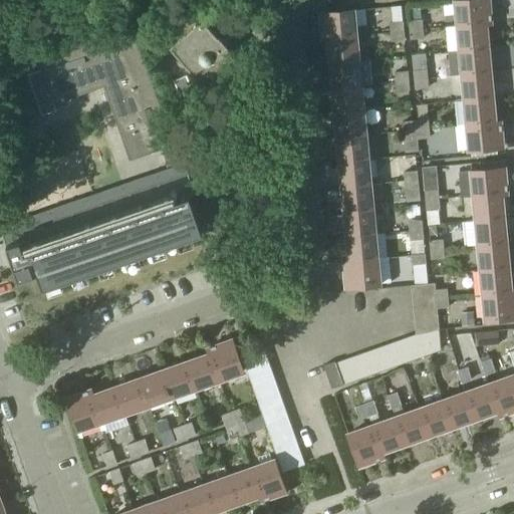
[(458,26),(491,23),(488,0),(465,0),(455,1),(458,26)]
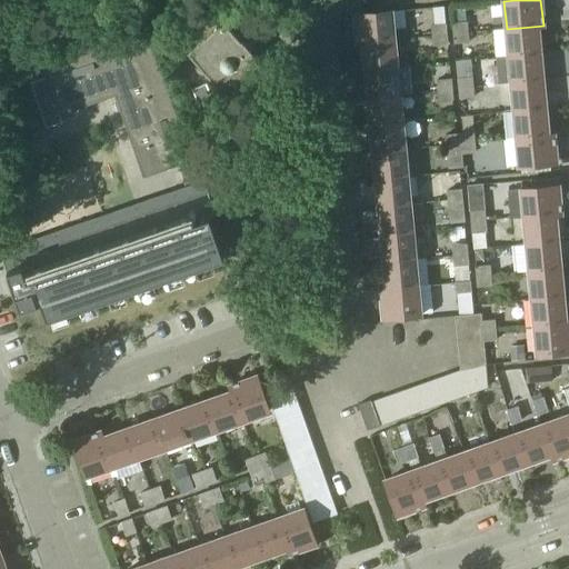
[(391,11),(355,15),(357,42),(393,40),(405,39),(403,29),(393,29),(391,11)]
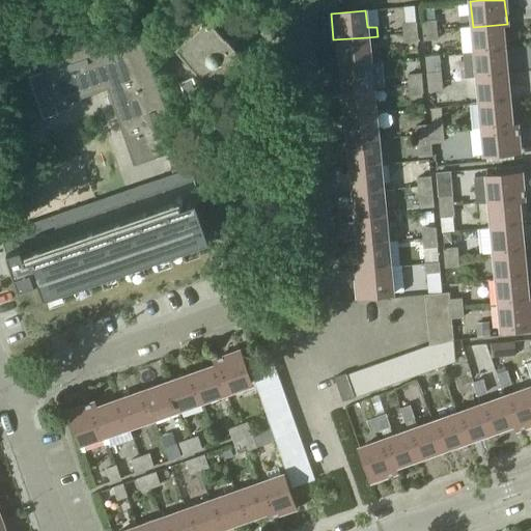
[(224,39),(212,26),(213,25),(208,19),(202,24),(203,25),(175,50),(217,98),(250,70),(233,51),(234,50),(225,38),(224,39)]
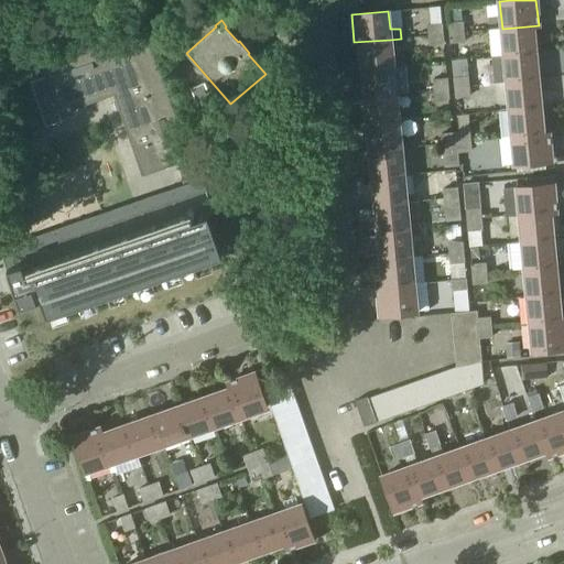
[(427,24),(429,36),(443,34),(442,23),(427,24)]
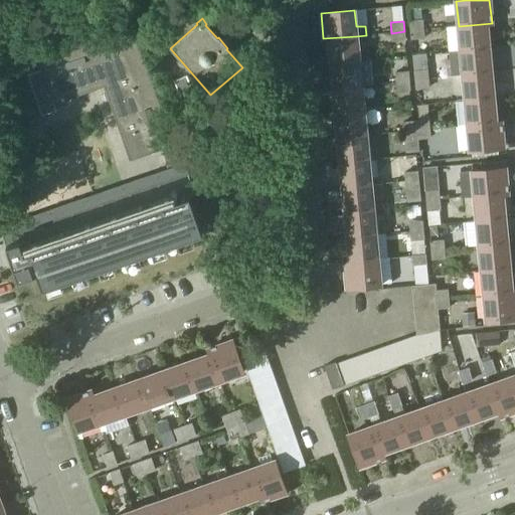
[(410,31),(423,30),(422,21),(409,22),(410,31)]
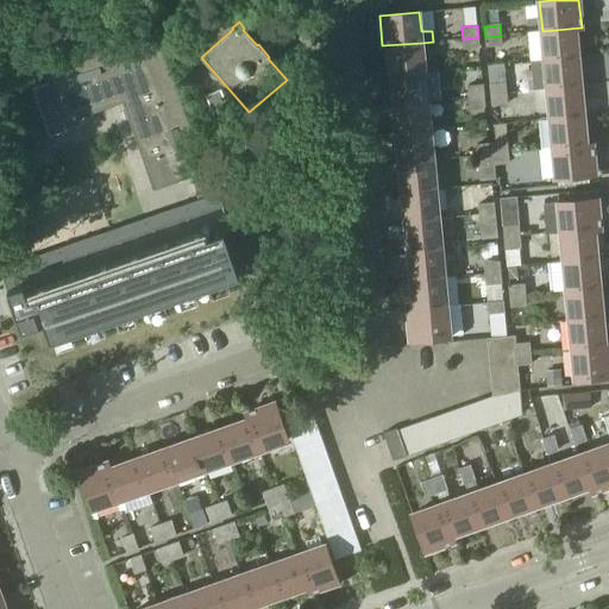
[(205,173),(155,26),(43,66),(49,82),(31,88),(49,138),(67,132),(63,124),(123,104),(152,190),(205,173)]
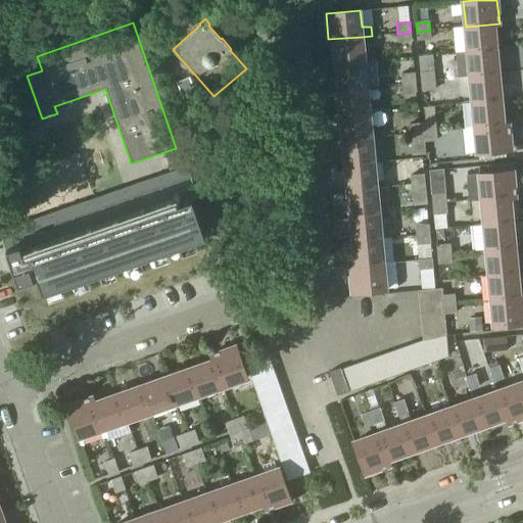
[(468,52),(496,49),(493,25),(500,25),(500,24),(466,27),(468,52)]
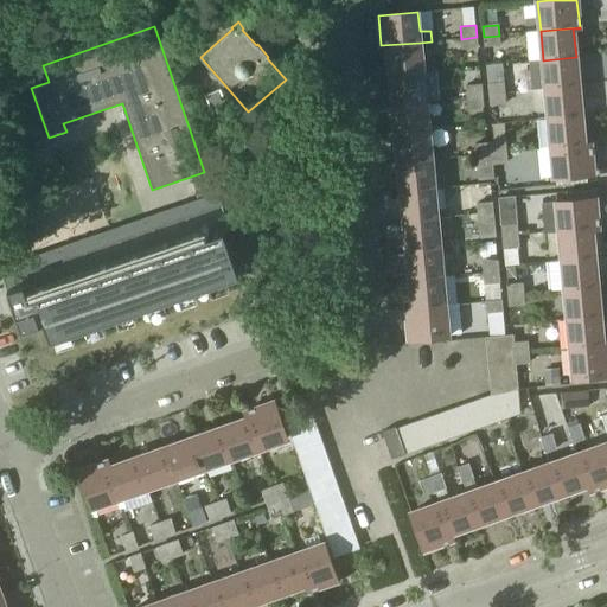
[(499,36),(484,37),(485,48),(499,46),(499,36)]
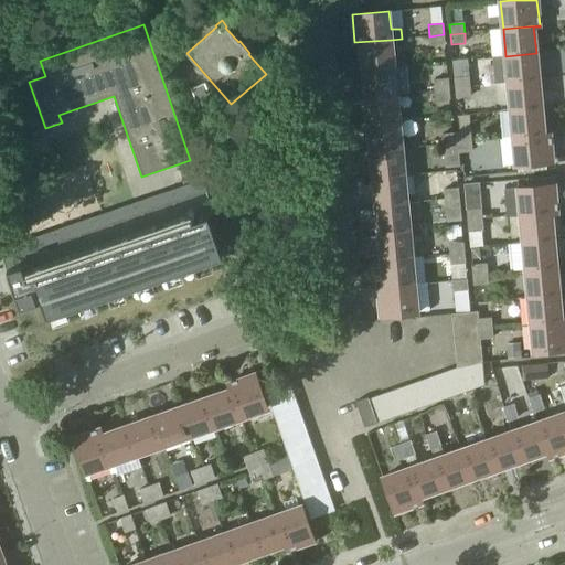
[(445,45),(444,34),(429,36),(429,46),(445,45)]
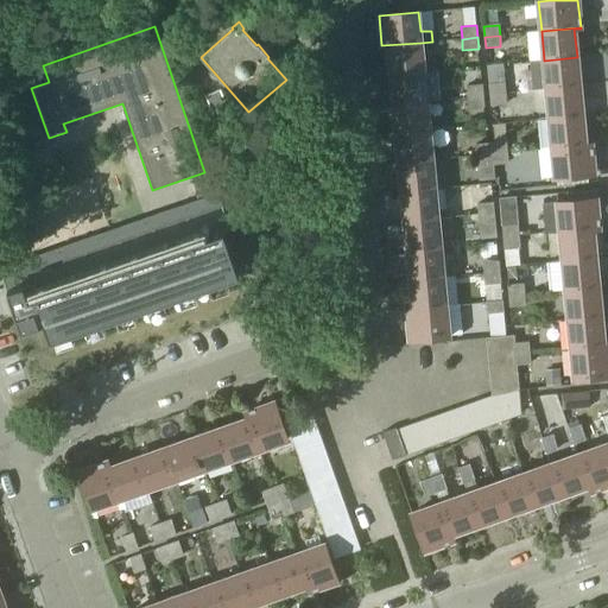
[(392,75),(424,71),(420,43),(381,45),(381,48),(388,46),(392,75)]
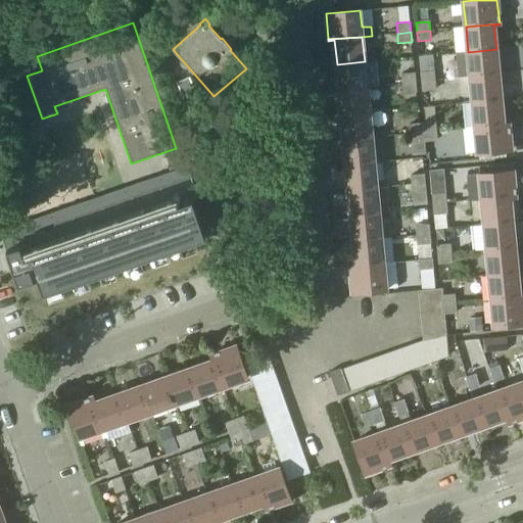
[(496,49),(468,52),(471,78),(498,75),(496,49)]
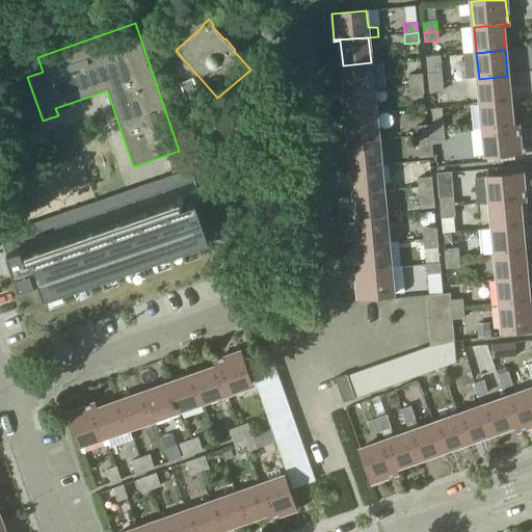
[(426,58),(427,74),(442,73),(442,72),(443,72),(442,57),(442,56),(426,57),(426,58)]
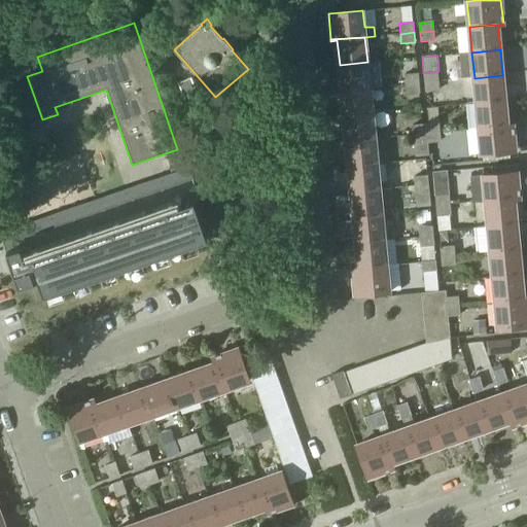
[(367,62),(340,65),(342,91),(370,88),(367,62)]
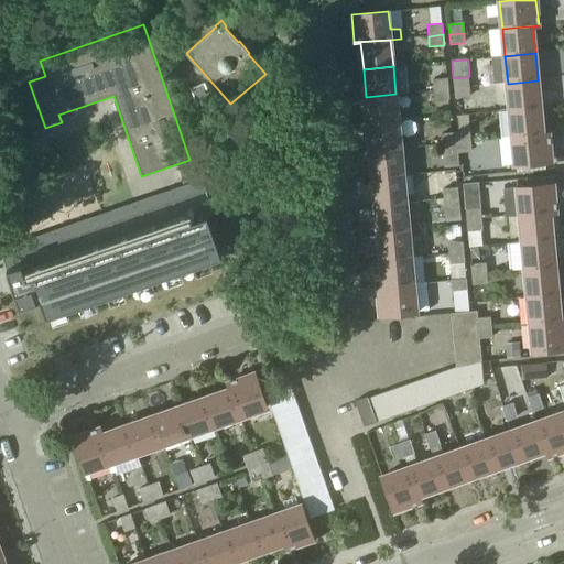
[(468,77),(453,78),(454,88),(469,87),(468,77)]
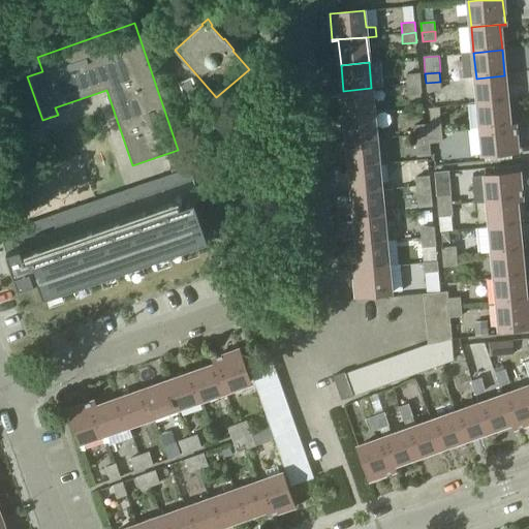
[(405,74),(406,85),(421,84),(419,73),(405,74)]
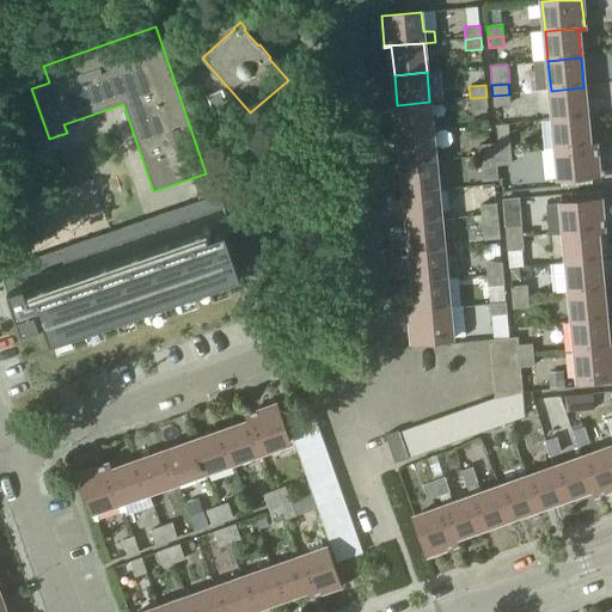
[(554,120),(586,117),(583,87),(551,91),(554,120)]
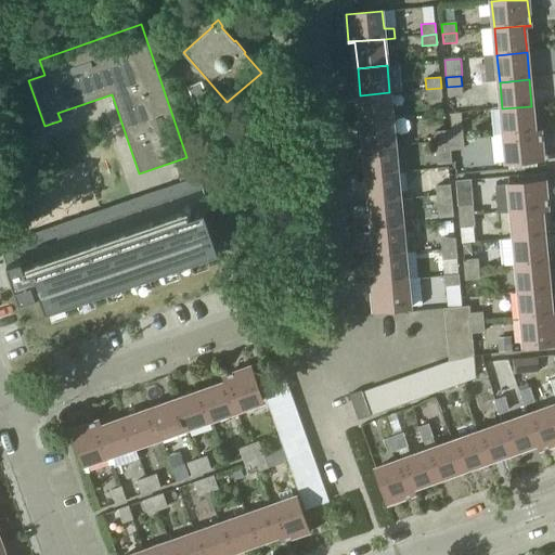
[(463,95),(462,86),(447,87),(448,97),(463,95)]
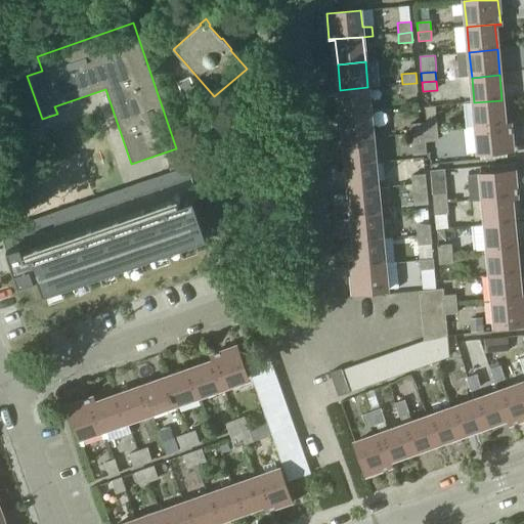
[(418,92),(417,83),(402,84),(403,93),(418,92)]
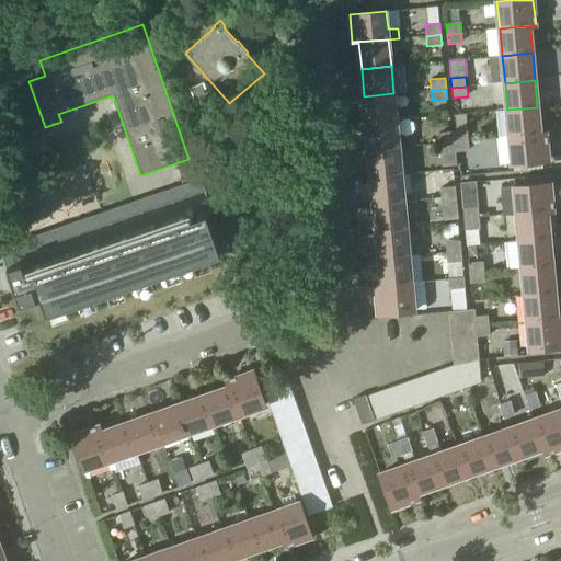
[(366,123),(396,121),(393,93),(364,96),(366,123)]
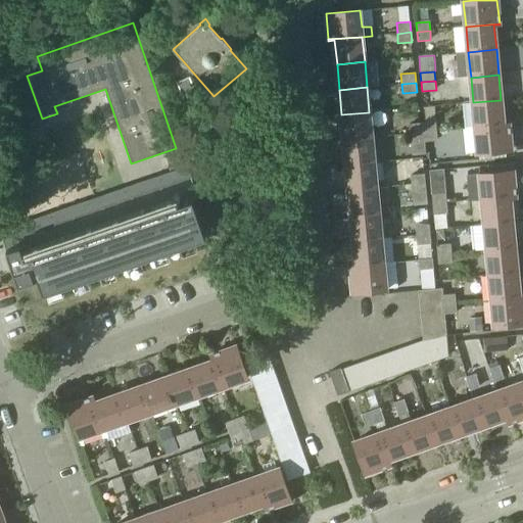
[(501,100),(473,102),(475,128),(509,125),(509,124),(504,125),(501,100)]
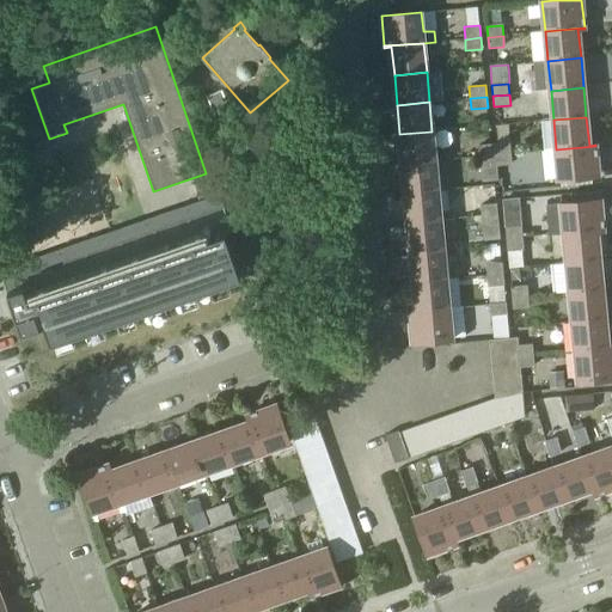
[(432,132),(399,134),(402,164),(435,161),(432,132)]
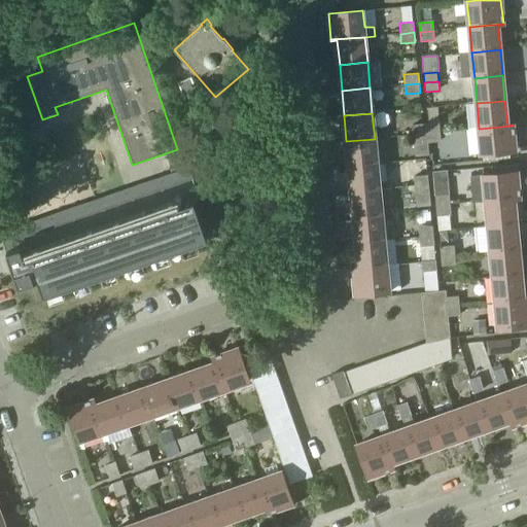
[(426,134),(440,133),(438,124),(426,125),(426,134)]
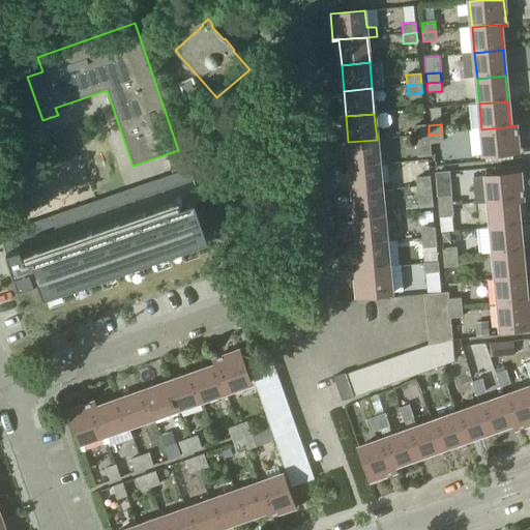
[(416,136),(429,135),(429,125),(415,126),(416,136)]
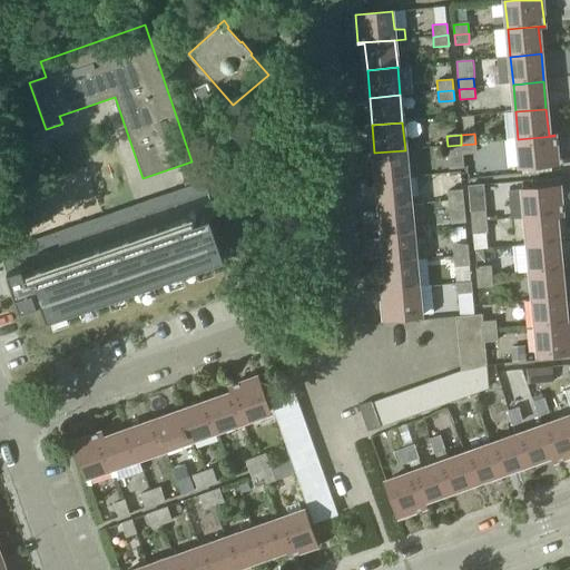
[(554,136),(518,139),(521,167),(558,164),(554,136)]
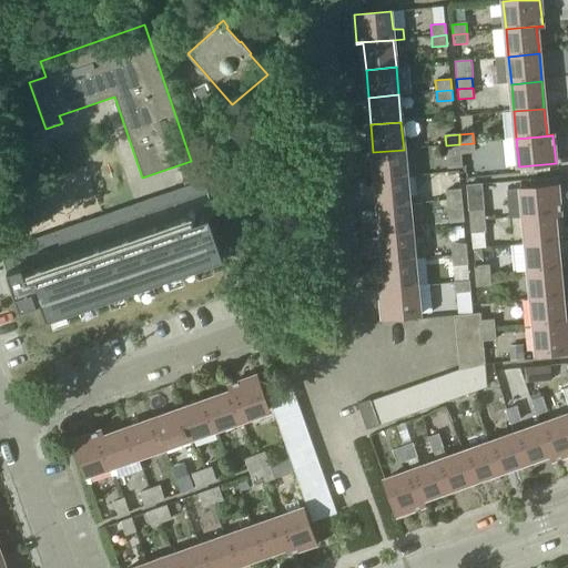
[(474,143),(459,144),(460,154),(475,153),(474,143)]
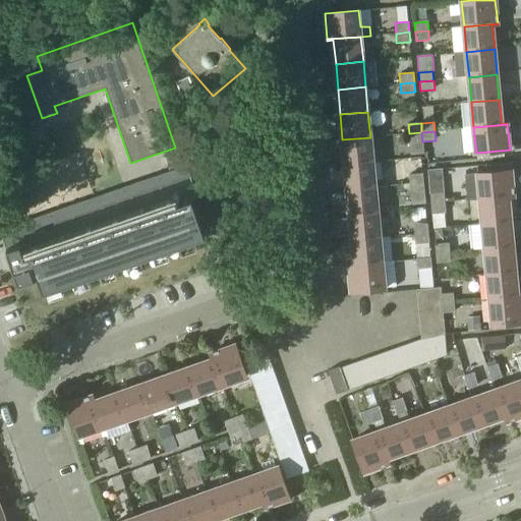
[(421,132),(409,133),(410,142),(422,141),(421,132)]
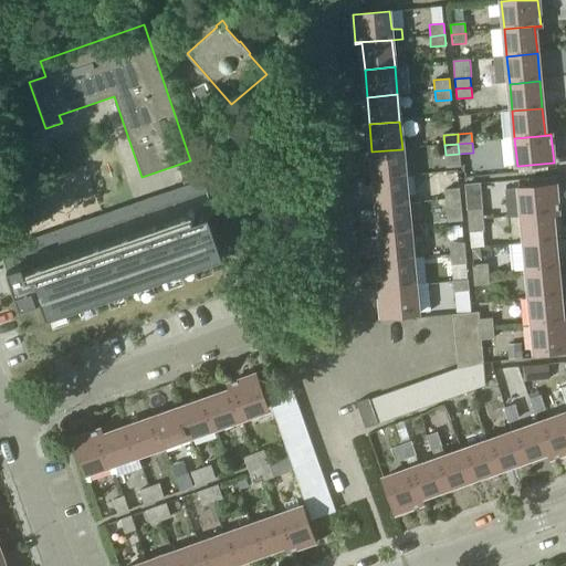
[(375,179),(405,176),(402,149),(371,152),(375,179)]
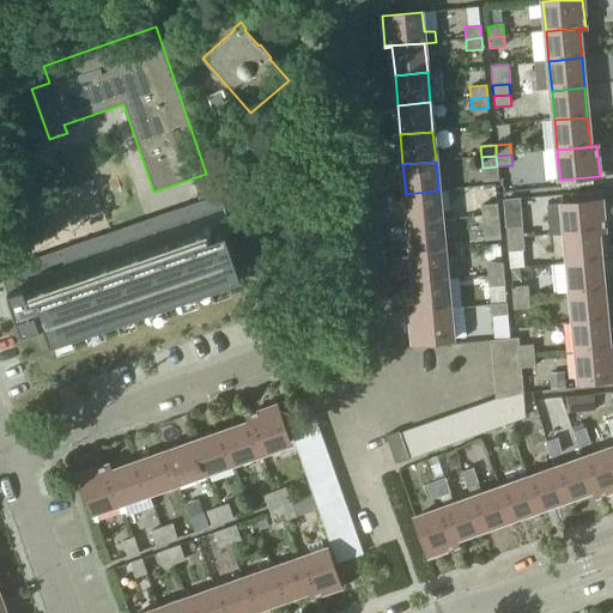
[(483,168),(484,182),(498,181),(497,167),(483,168)]
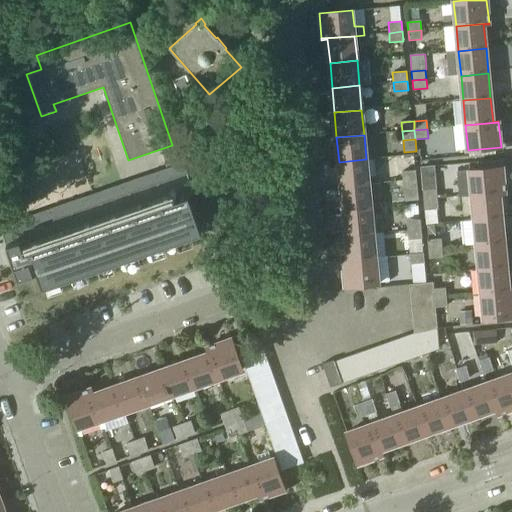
[(162,154),(166,166),(178,162),(174,150),(162,154)]
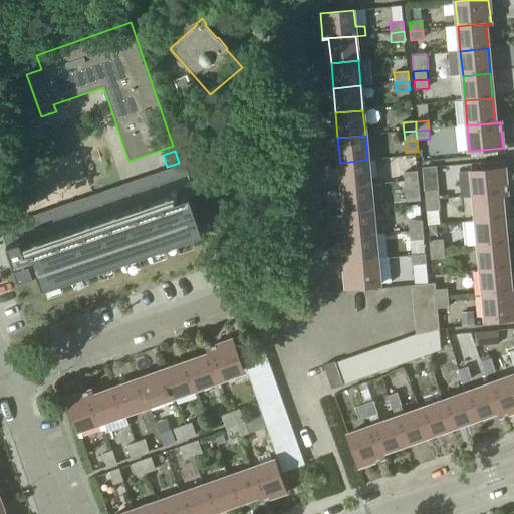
[(367,160),(340,163),(342,188),(369,185),(367,160)]
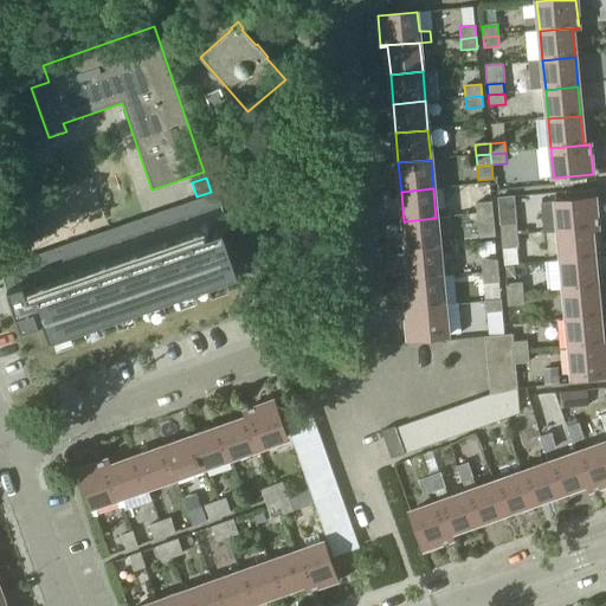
[(217,192),(207,195),(212,208),(214,208),(221,205),(217,192)]
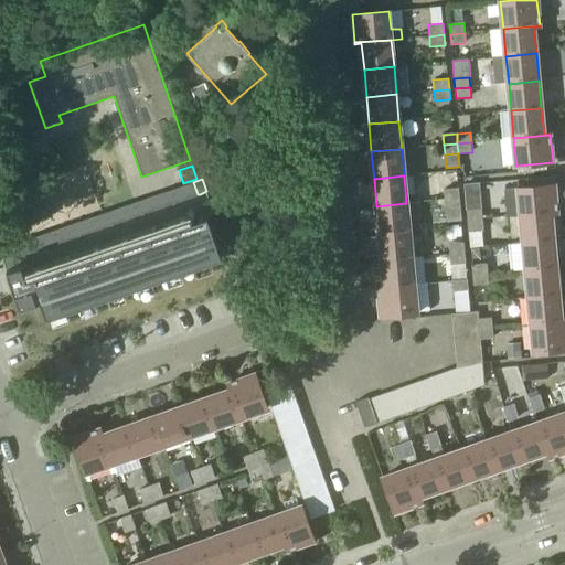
[(193,182),(185,184),(190,196),(198,194),(193,182)]
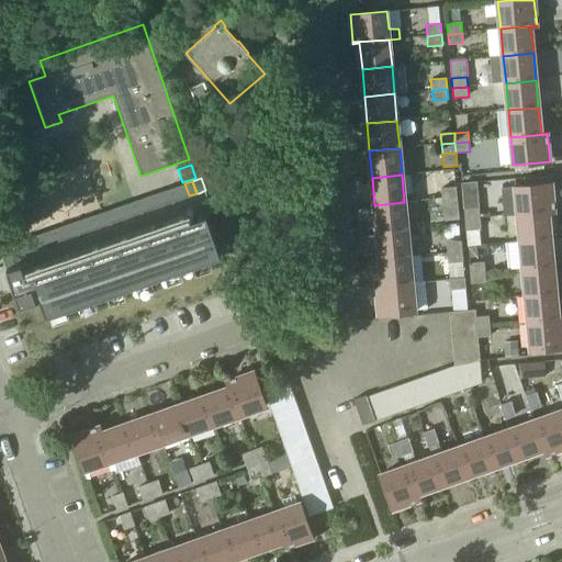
[(518,215),(554,212),(551,182),(516,186),(518,215)]
